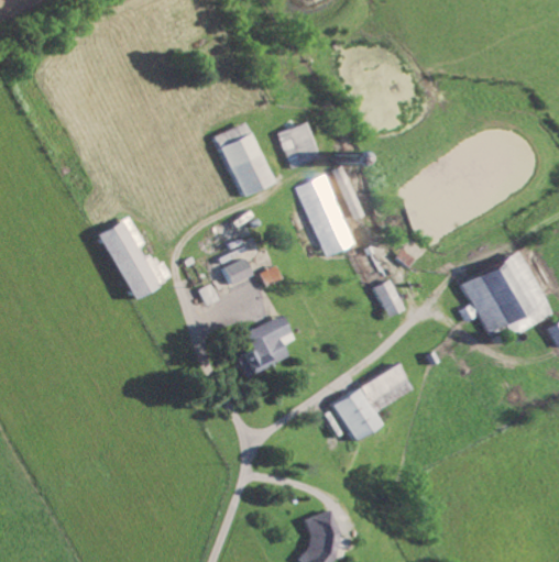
[(245,122),(216,135),(242,197),(272,184),(245,122)]
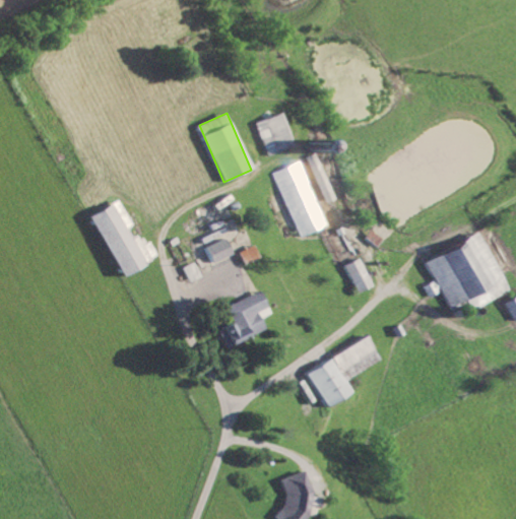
[(256,123),(268,154),(294,145),(281,113),(256,123)]
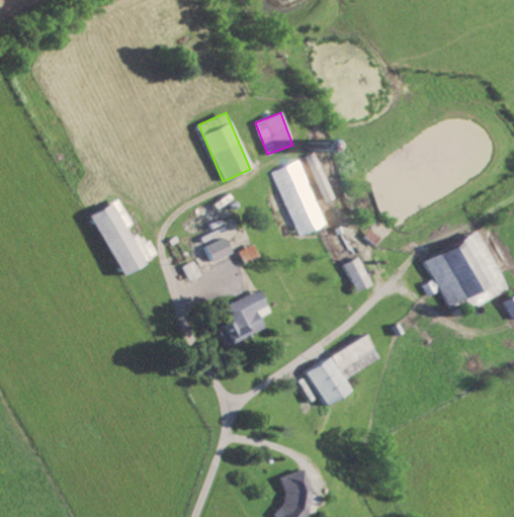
[(301,236),(327,226),(301,161),(275,171),(301,236)]
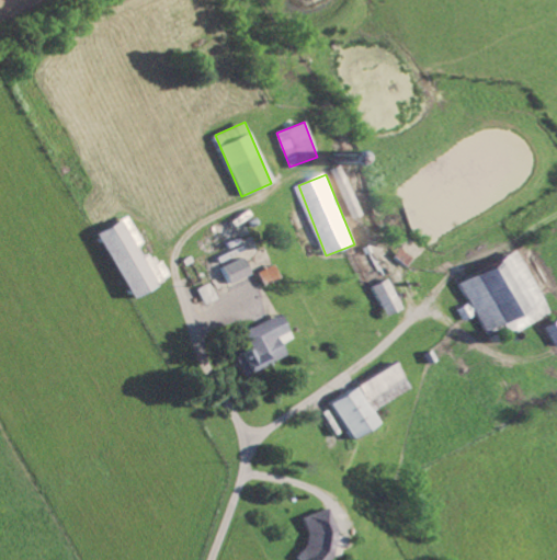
[(97,233),(132,298),(172,277),(163,260),(157,263),(151,253),(141,259),(136,248),(144,244),(129,216),(97,233)]
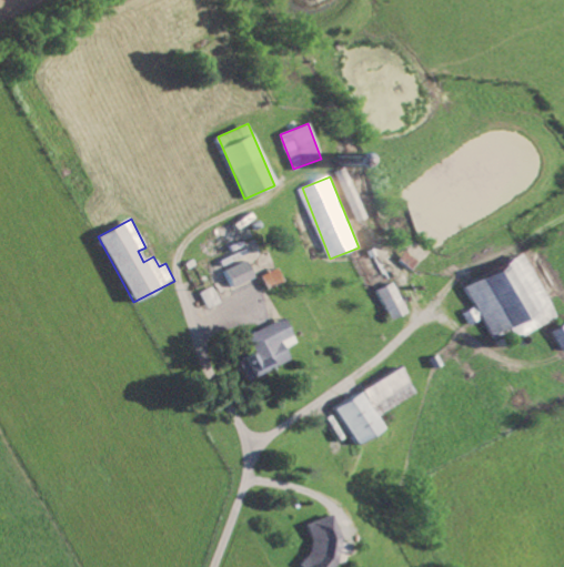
[(557,320),(525,255),(466,284),(493,336),(512,326),(519,338),(557,320)]
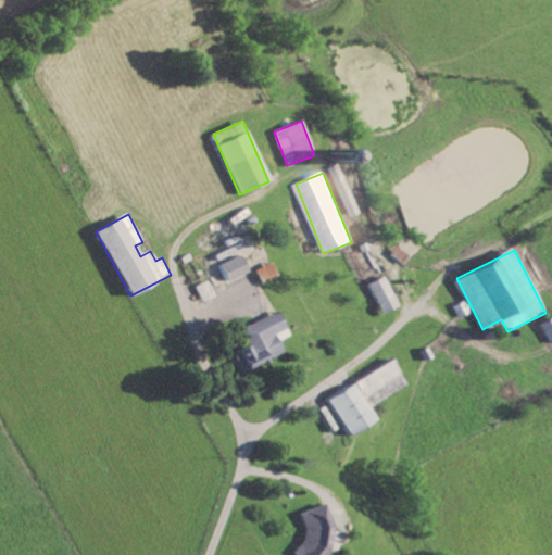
[(222,265),(229,281),(250,273),(242,255),(222,265)]
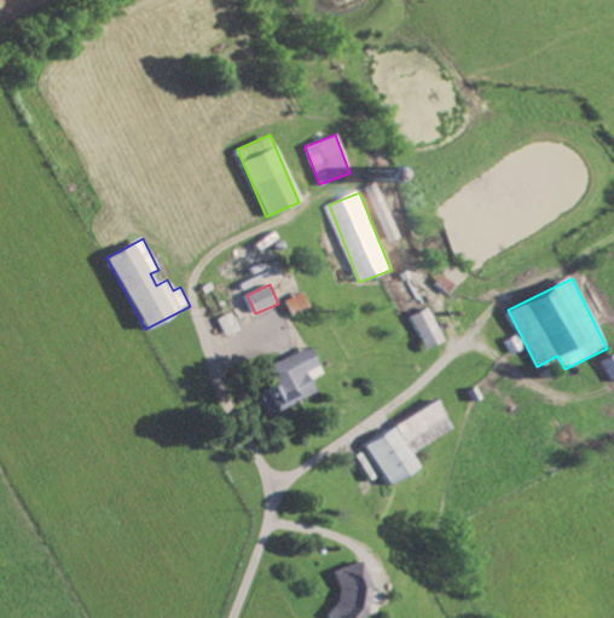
[(310,309),(303,293),(285,300),(291,316),(310,309)]
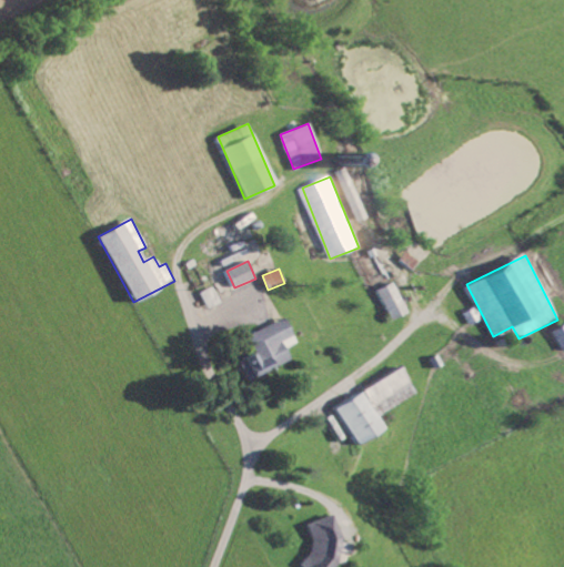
[(408,313),(394,282),(378,289),(391,321),(408,313)]
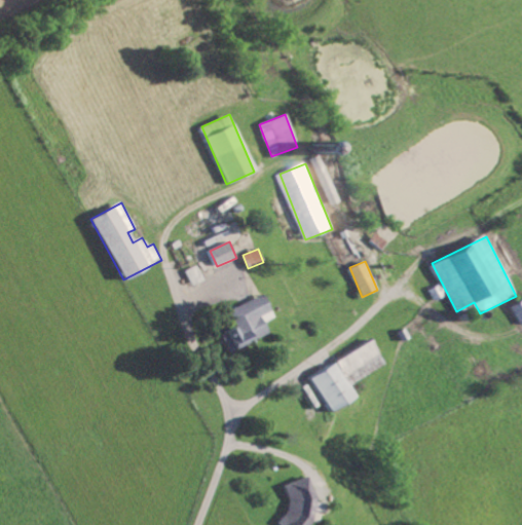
[(204,280),(199,266),(187,270),(192,286),(204,280)]
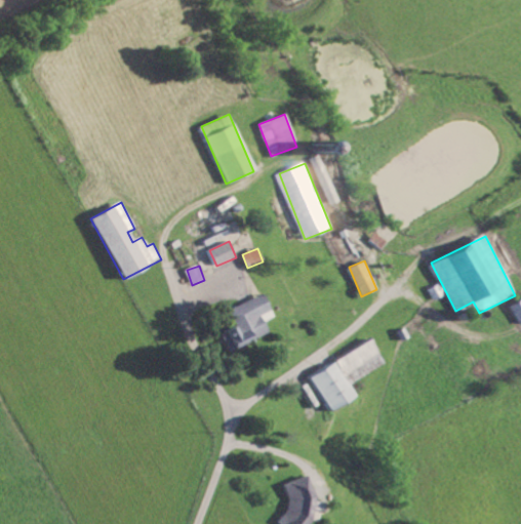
[(229,310),(237,326),(222,333),(230,351),(269,333),(264,322),(275,317),(264,293),(229,310)]
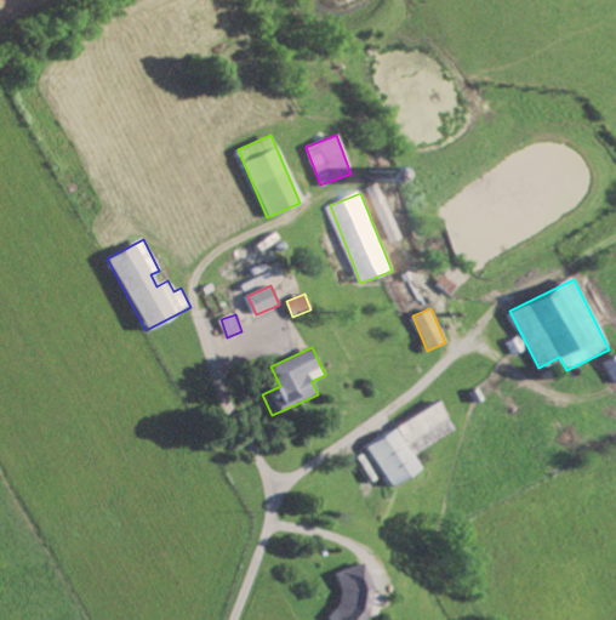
[(615,356),(604,363),(615,382),(615,356)]
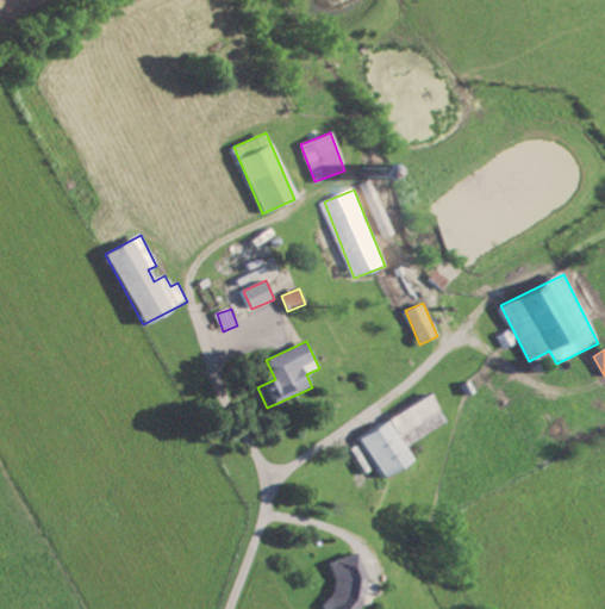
[(442,411),(432,395),(392,418),(410,447),(425,437),(418,426),(442,411)]
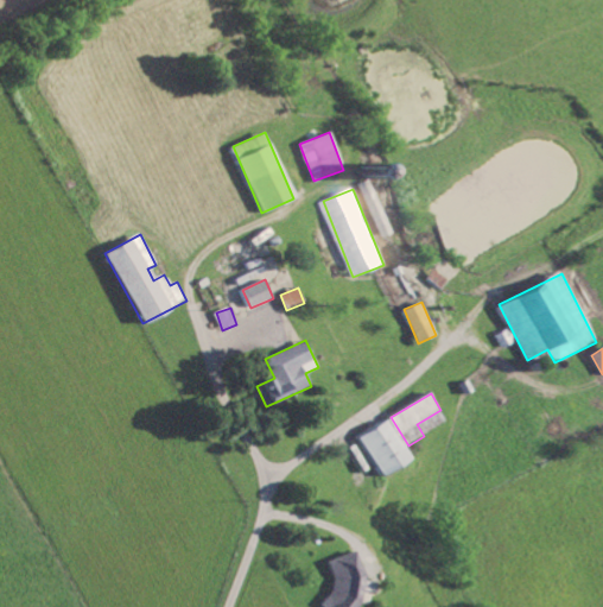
[(412,460),(388,421),(360,437),(385,476),(412,460)]
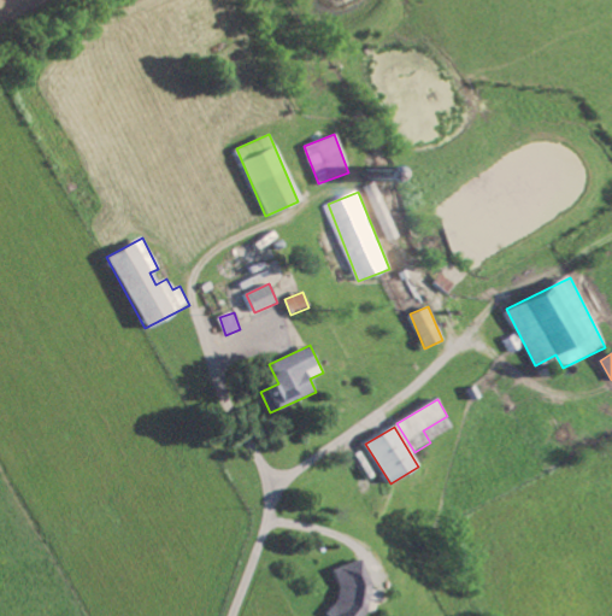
[(331,572),(343,603),(331,608),(334,615),(377,615),(355,561),(331,572)]
